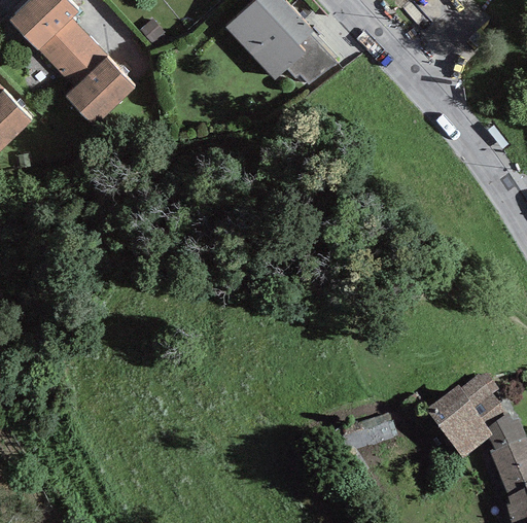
[(81,6),(74,0),(20,0),(8,12),(73,75),(102,45),(72,16),(81,6)]
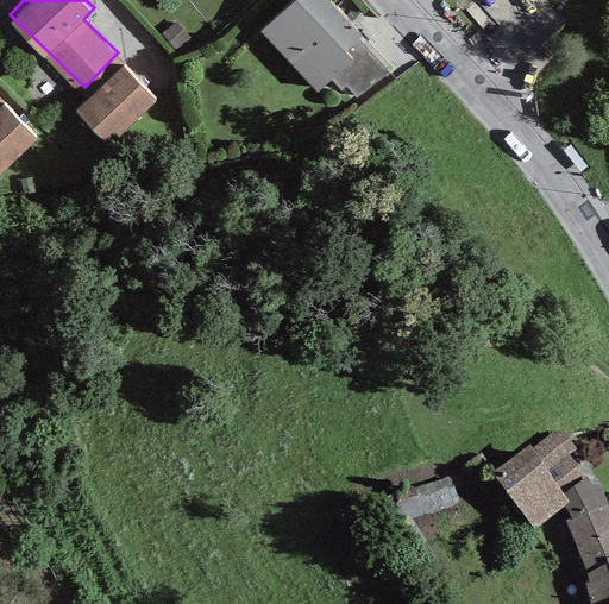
[(365,33),(336,0),(282,0),(256,24),(319,93),(356,58),(347,50),(365,33)]
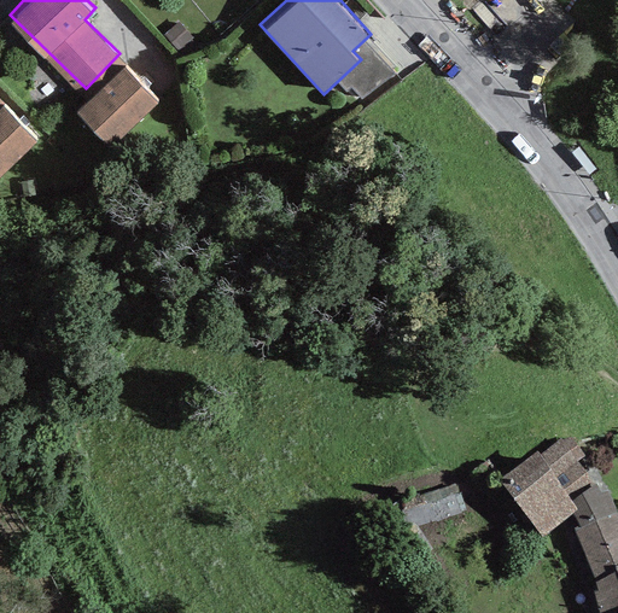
[(464,0),(467,4),(462,9),(473,19),(478,15),(484,21),(495,11),(490,6),(496,0),(464,0)]
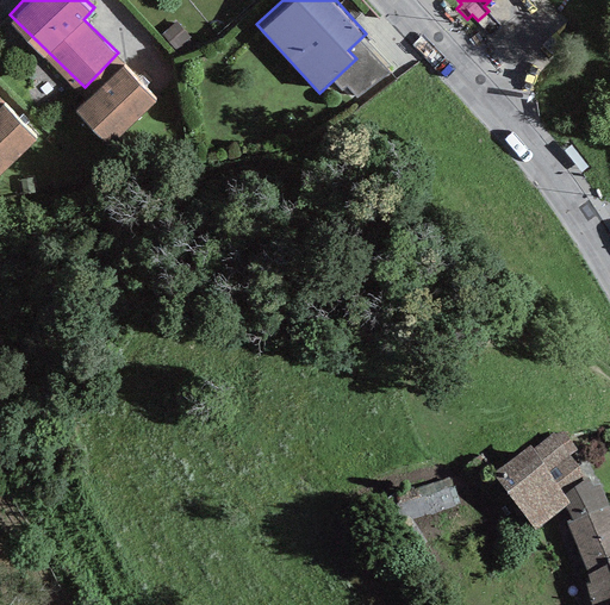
[(126,61),(83,105),(120,141),(163,97),(126,61)]
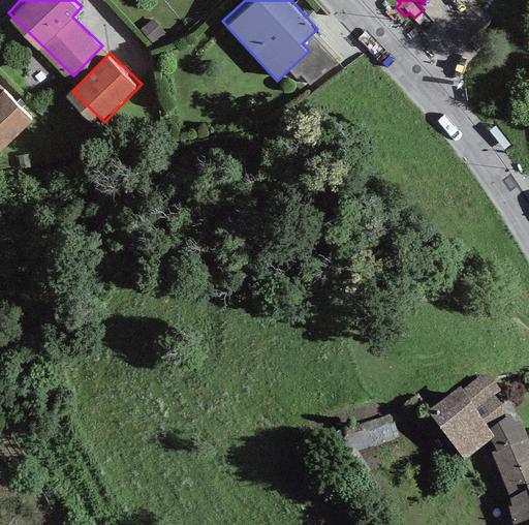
[(0,152),(34,118),(0,84),(0,152)]
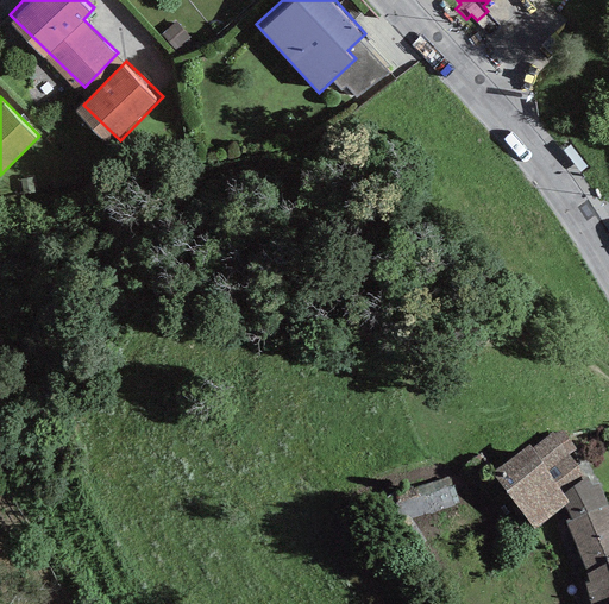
[(551,429),(491,472),(534,529),(563,505),(569,502),(562,492),(588,476),(551,429)]
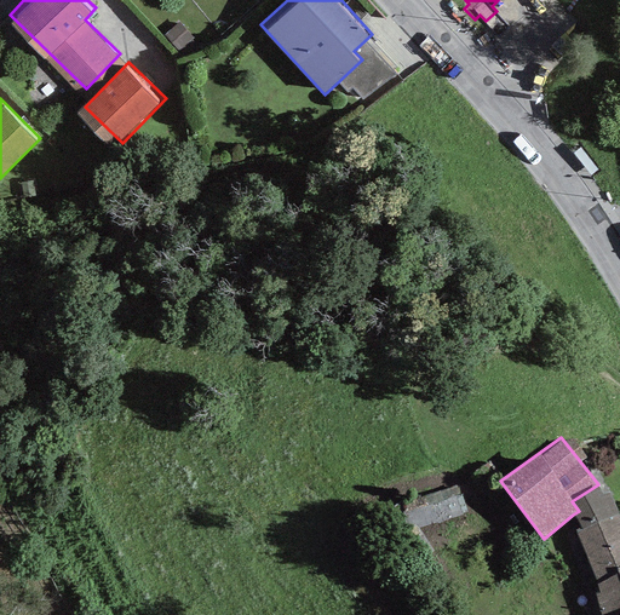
[(386,510),(413,561),(434,550),(419,526),(466,510),(455,483),(403,496),(386,510)]
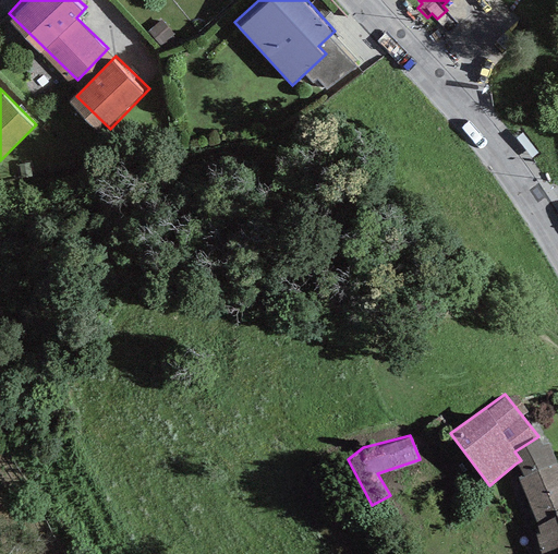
[(521,460),(516,464),(522,476),(518,478),(538,525),(542,553),(557,553),(557,464),(548,442),(542,445),(538,436),(514,452),(521,460)]
